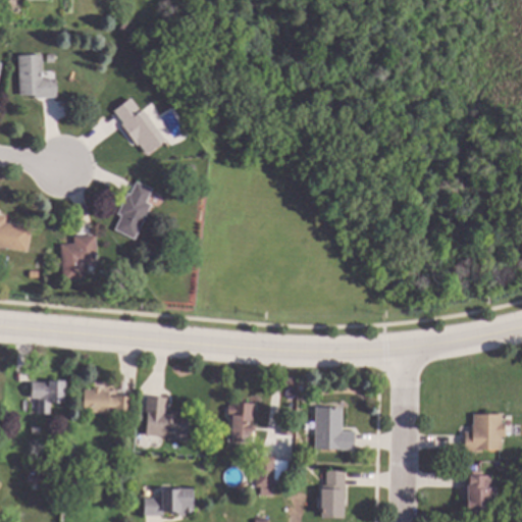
[(127,29),(118,29),(118,19),(127,19),(127,29)]
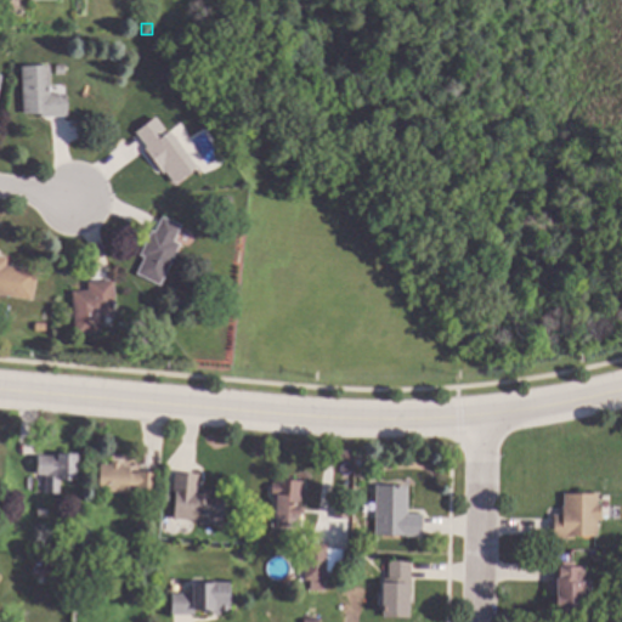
[(51,95),(67,94),(68,116),(41,118),(41,113),(24,113),(22,66),(50,64),(51,95)]
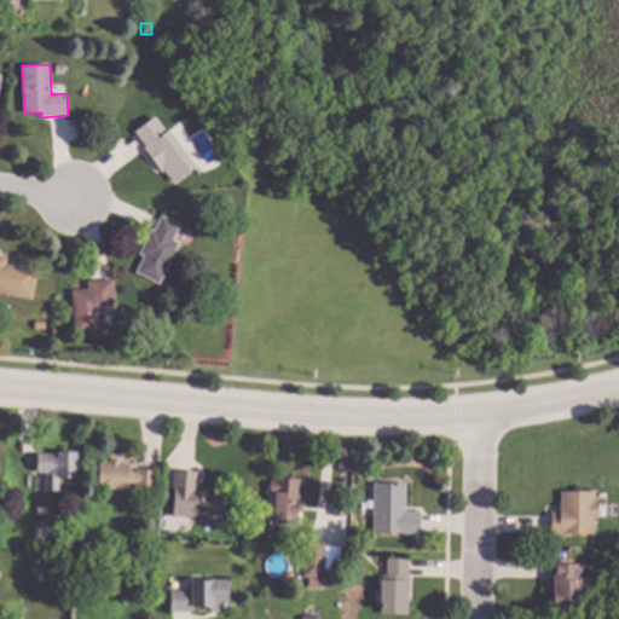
[(65,74),(56,74),(56,64),(64,64),(65,74)]
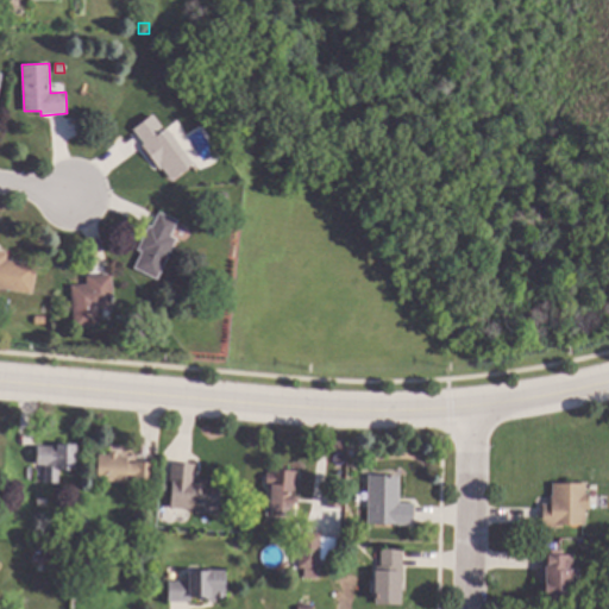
[(164,130),(165,130),(193,163),(171,180),(142,145),(145,143),(133,129),(151,114),(164,130)]
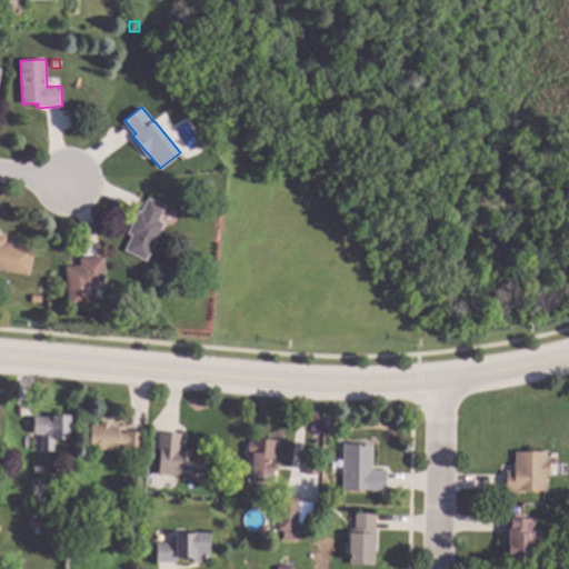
[(213,188),(202,189),(201,180),(213,179),(213,188)]
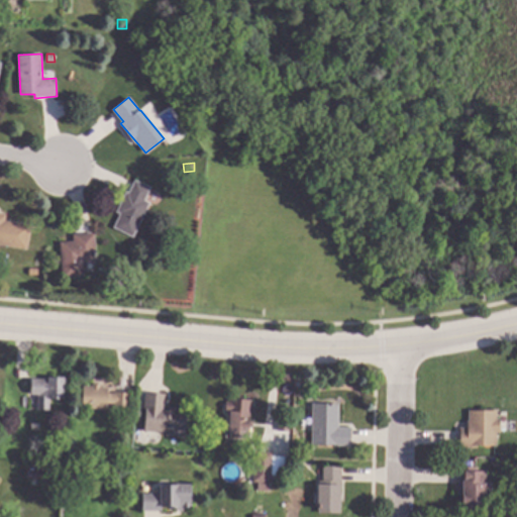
[(151,188),(145,200),(151,203),(134,237),(114,227),(121,214),(117,211),(126,192),(129,193),(135,180),(151,188)]
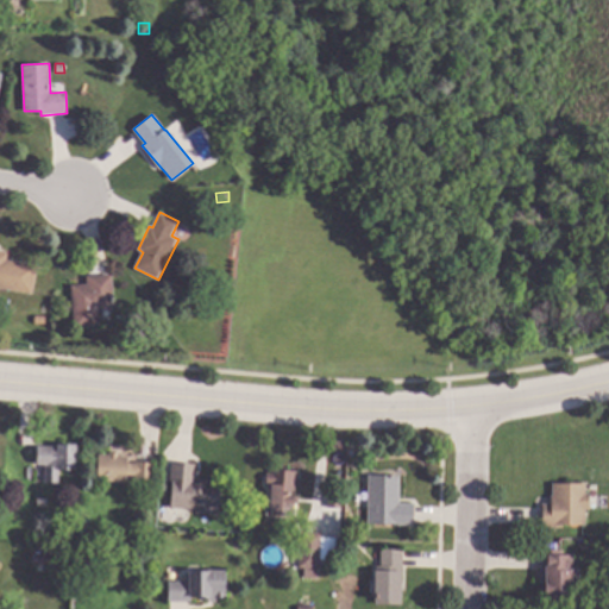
[(0,249),(10,251),(8,261),(38,265),(33,294),(0,288),(0,249)]
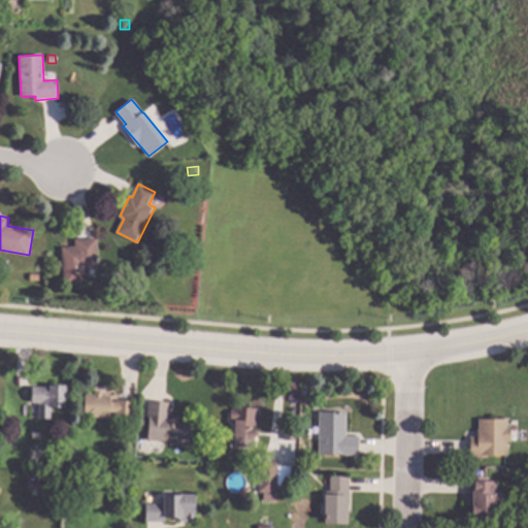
[(100,267),(86,268),(87,282),(66,285),(62,248),(76,245),(75,240),(97,238),(100,267)]
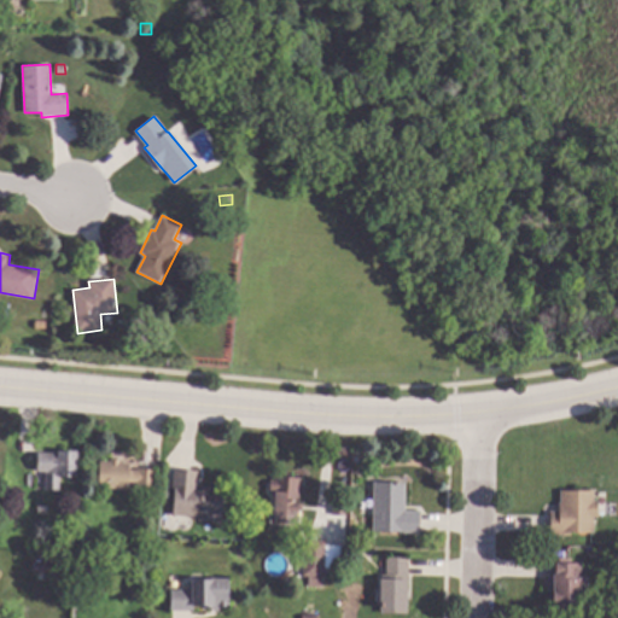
[(79,478),(60,478),(60,490),(47,490),(46,472),(39,472),(39,453),(79,452),(79,478)]
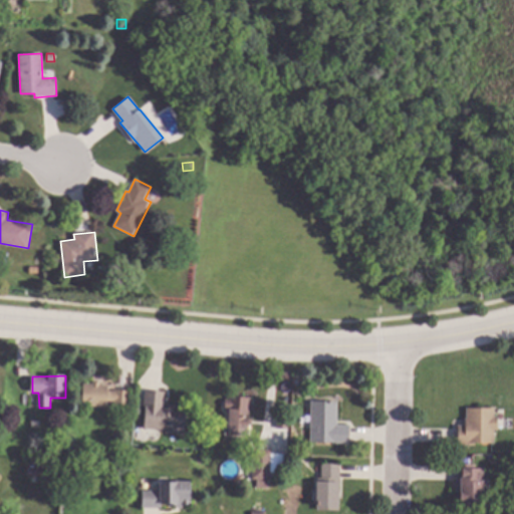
[(100,382),(100,384),(108,386),(108,391),(114,392),(114,390),(131,391),(130,408),(113,407),(114,402),(107,401),(107,408),(83,406),(84,383),(92,384),(93,381),(100,382)]
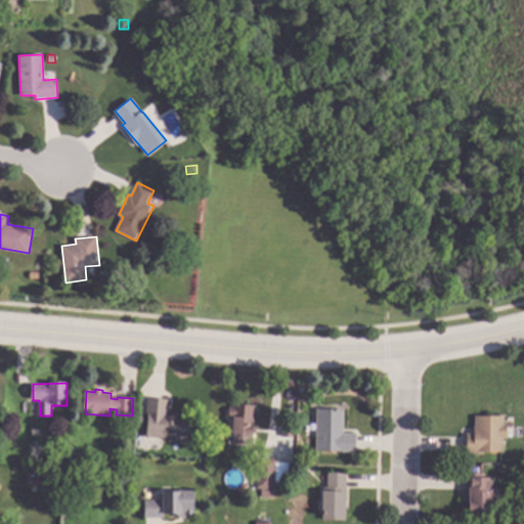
[(169,399),(168,412),(190,415),(187,442),(145,439),(148,397),(169,399)]
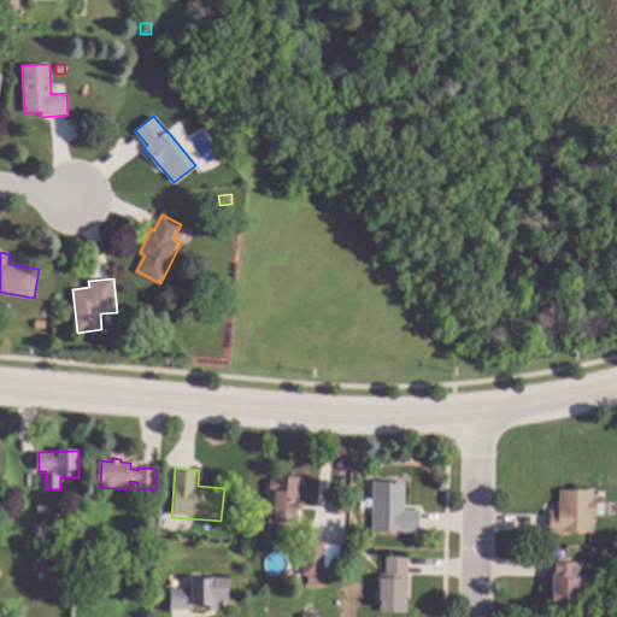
[(301,477),(299,503),(303,504),(303,511),(299,510),(298,522),(275,521),(276,491),(270,491),(270,480),(276,480),(276,475),(301,477)]
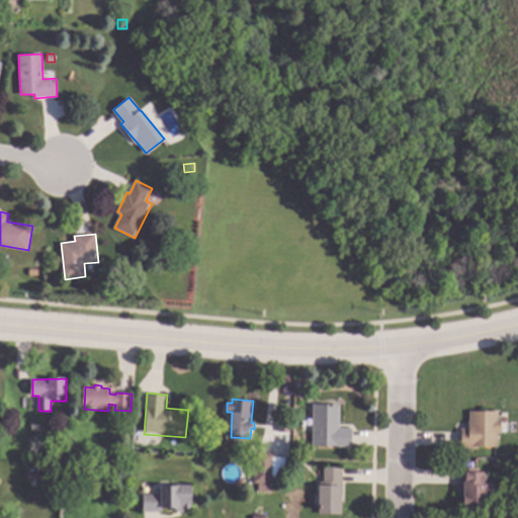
[(340,428),(352,428),(352,446),(314,446),(314,405),(340,405),(340,428)]
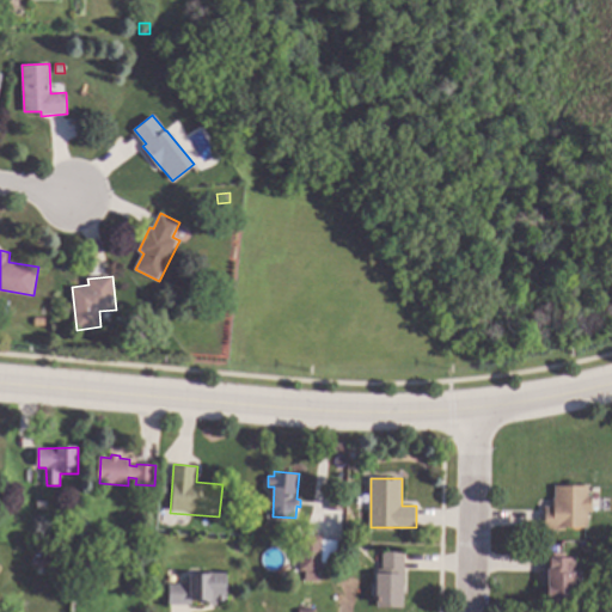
[(167,487),(166,495),(157,494),(158,485),(167,487)]
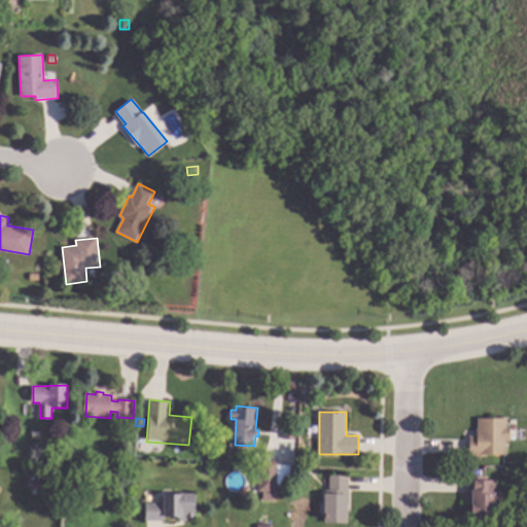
[(507,427),(511,427),(511,441),(507,441),(507,454),(488,454),(488,456),(469,456),(470,436),(479,436),(479,418),(507,419),(507,427)]
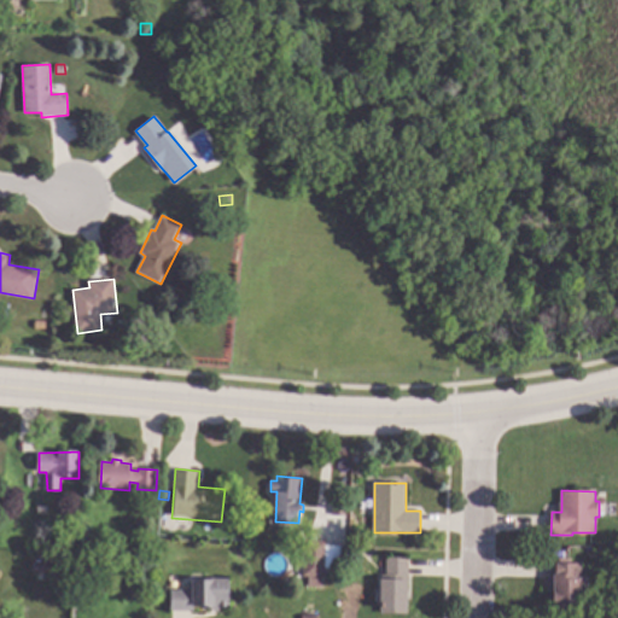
[(326,541),(325,577),(322,577),(322,587),(309,586),(310,577),(303,576),(305,540),(326,541)]
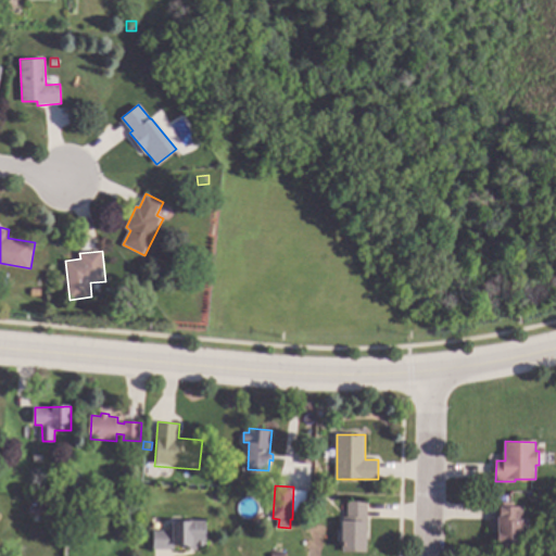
[(50,501),(41,501),(41,490),(50,490),(50,501)]
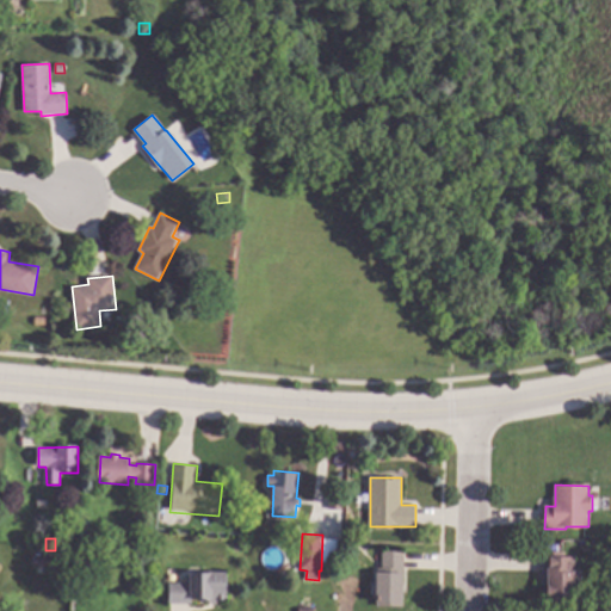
[(563,556),(575,556),(574,600),(547,599),(547,585),(543,585),(543,550),(563,550),(563,556)]
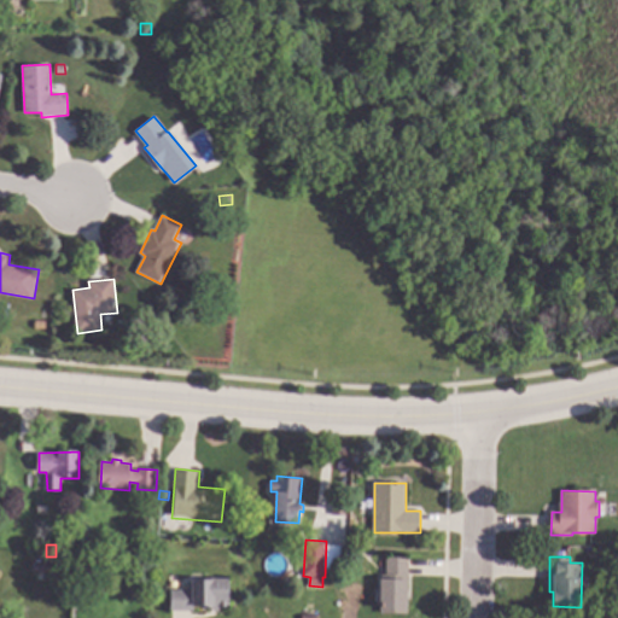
[(409,613),(383,613),(383,575),(386,575),(388,558),(409,558),(409,613)]
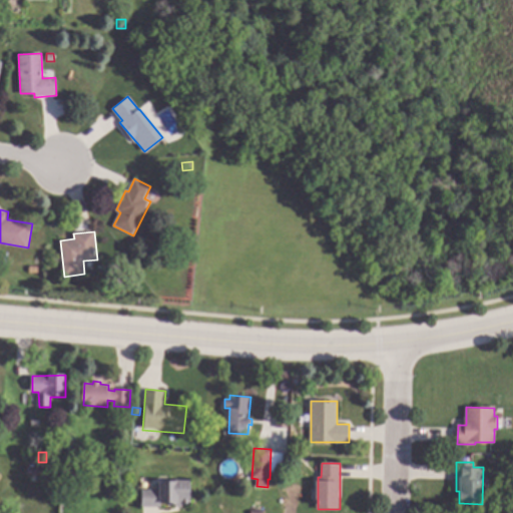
[(190,503),(161,503),(161,507),(142,506),(142,489),(159,489),(159,480),(190,480),(190,503)]
